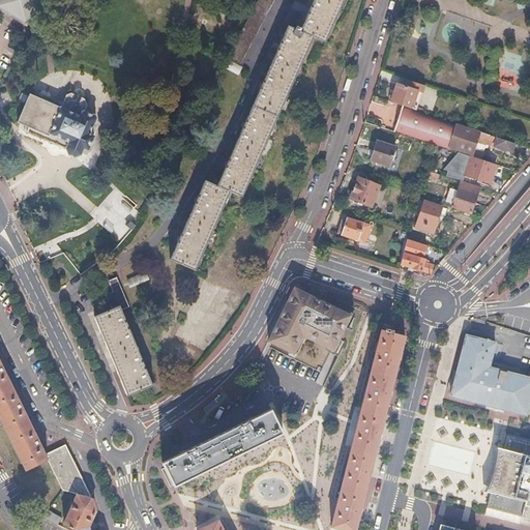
[(242,198),(314,37),(325,41),(343,0),(313,0),(306,15),(300,31),(289,26),(281,43),(262,86),(243,127),(225,170),(217,185),(206,180),(198,198),(178,242),(170,259),(195,269),(230,192),(242,198)]
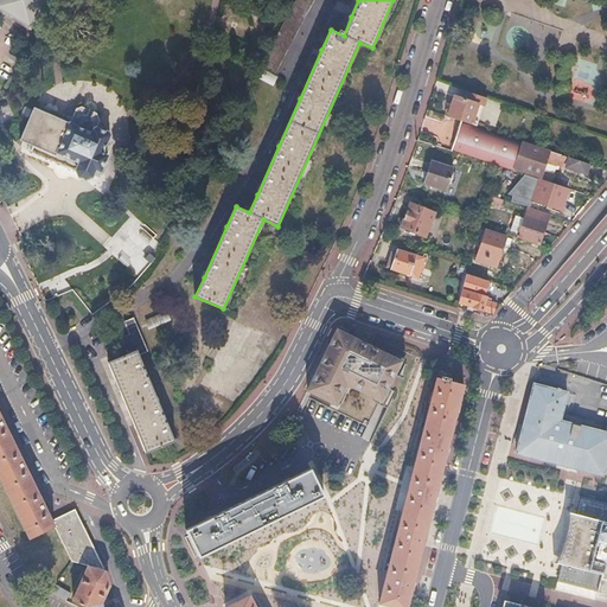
[(311,0),(294,0),(294,1),(259,69),(273,76),(311,0)]
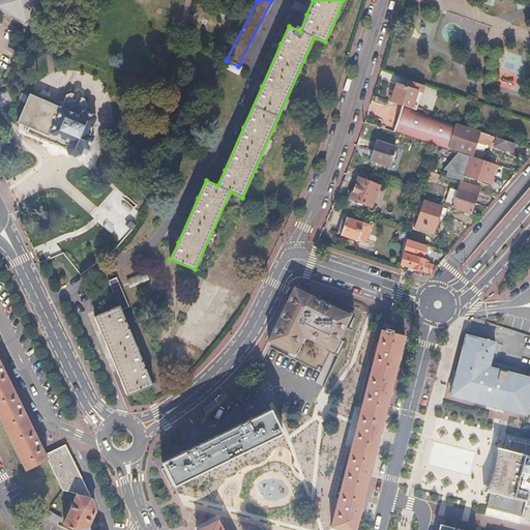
[(425,87),(408,81),(406,87),(396,84),(390,102),(402,106),(417,111),(425,87)]
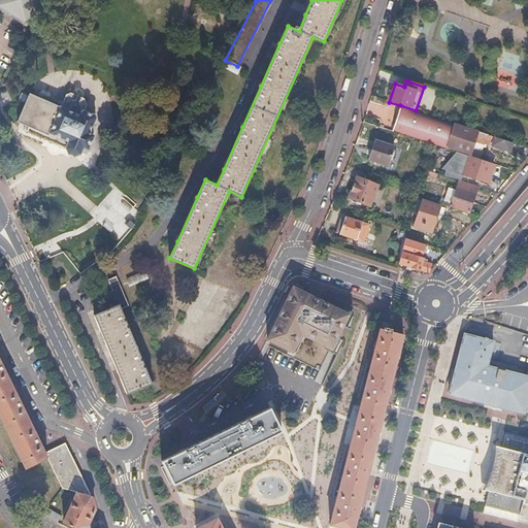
[(37,92),(35,96),(27,93),(13,125),(23,128),(22,131),(57,145),(65,149),(68,154),(74,156),(79,154),(81,147),(87,150),(93,135),(88,133),(93,118),(92,113),(83,109),(84,104),(81,97),(79,96),(80,93),(79,90),(76,89),(73,91),(72,93),(70,92),(64,95),(61,101),(37,92)]
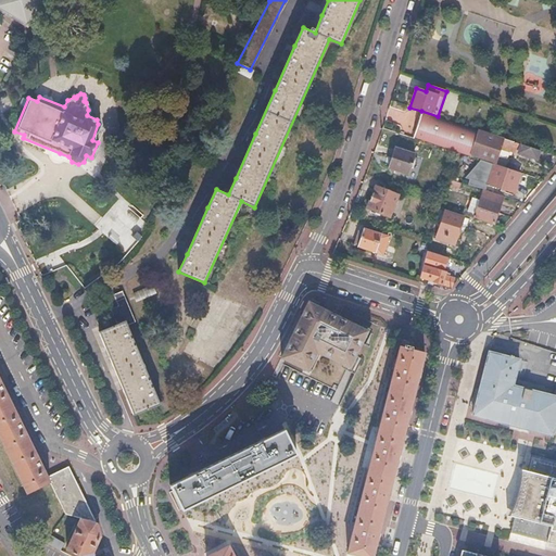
[(438,116),(421,111),(413,139),(469,158),(470,155),(496,164),(496,161),(504,140),(438,116)]
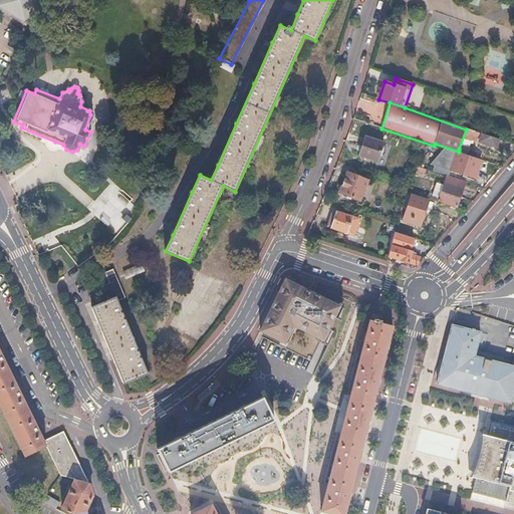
[(498,141),(466,130),(459,149),(464,151),(468,139),(496,148),(497,144),(498,141)]
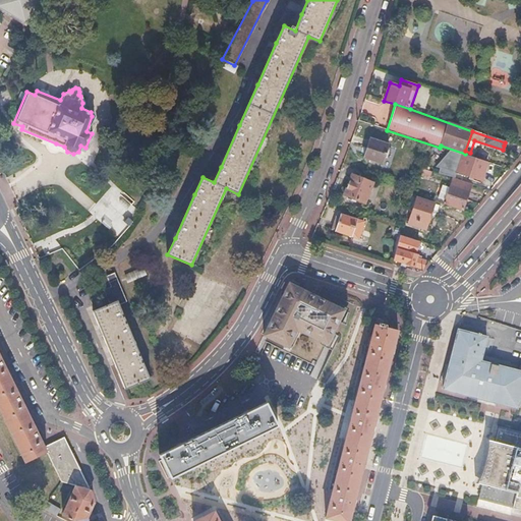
[(390,146),(368,138),(362,157),(384,163),(390,146)]
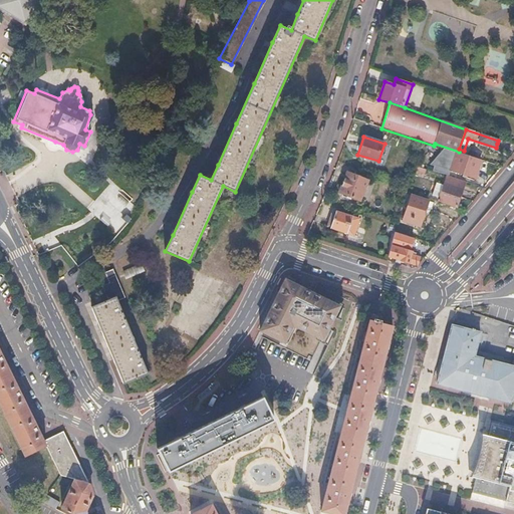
[(453,152),(437,147),(430,171),(446,176),(448,171),(453,153),(453,152)]
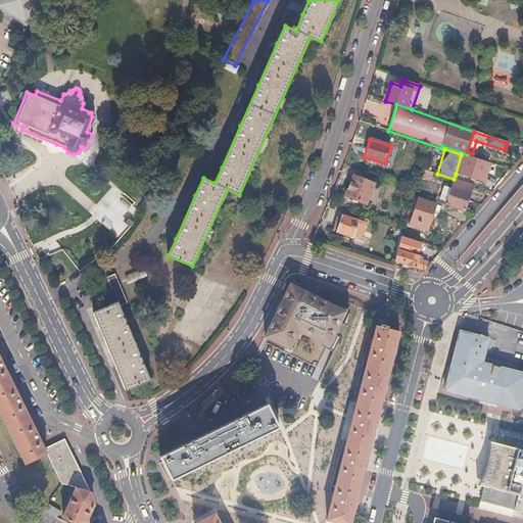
[(489,165),(461,155),(456,174),(483,182),(486,174),(489,165)]
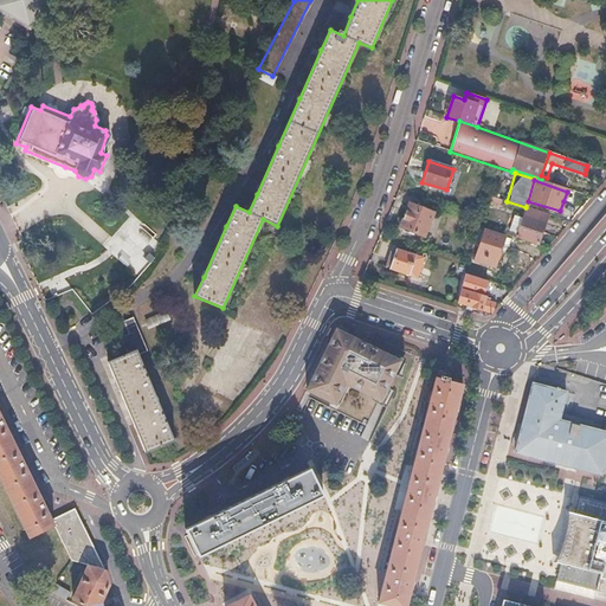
[(502,200),(490,195),(488,201),(501,206),(502,200)]
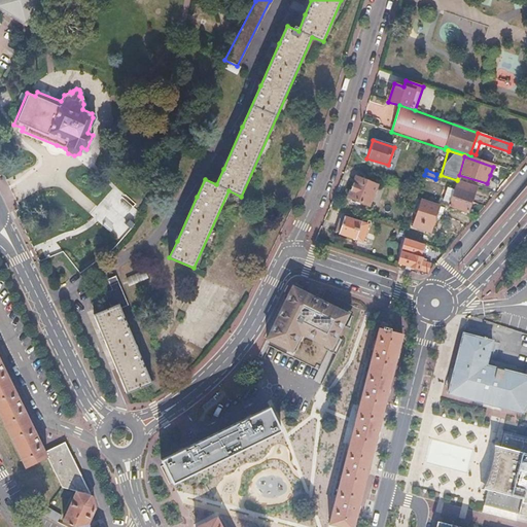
[(377,184),(355,176),(347,198),(369,206),(377,184)]
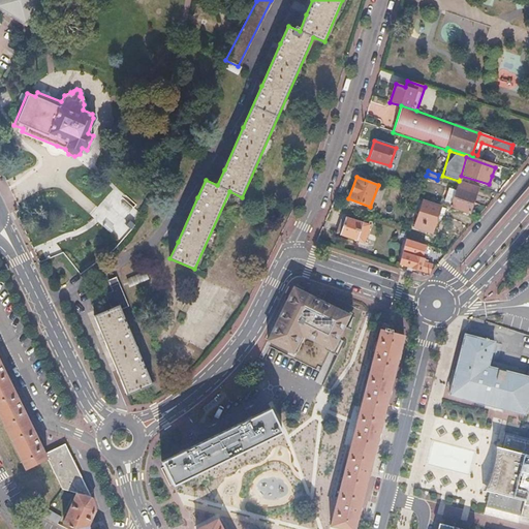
[(478,187),(460,182),(456,190),(448,188),(443,201),(452,204),(450,206),(469,213),(472,204),(475,194),(478,187)]
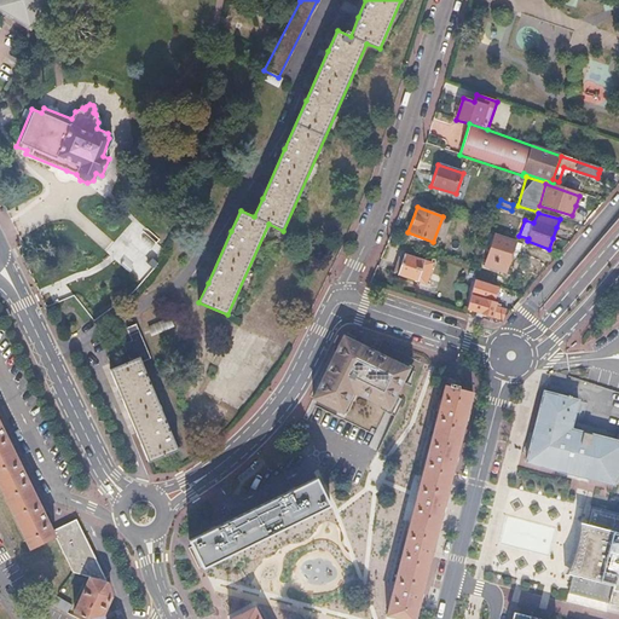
[(522,246),(495,236),(484,267),(504,273),(508,264),(512,253),(519,255),(522,246)]
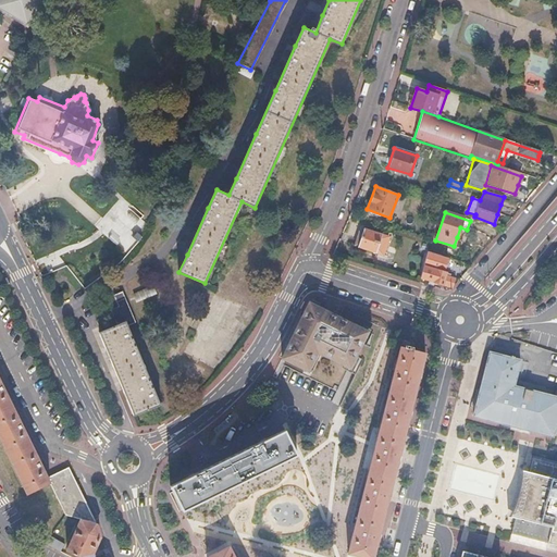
[(382,236),(362,230),(360,234),(358,233),(354,246),(375,255),(382,236)]
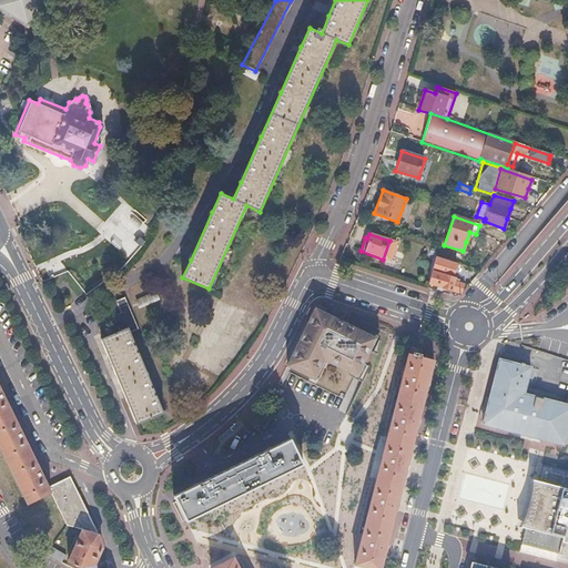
[(454,262),(436,256),(427,283),(440,287),(459,294),(463,284),(459,283),(456,282),(457,280),(448,276),(454,262)]
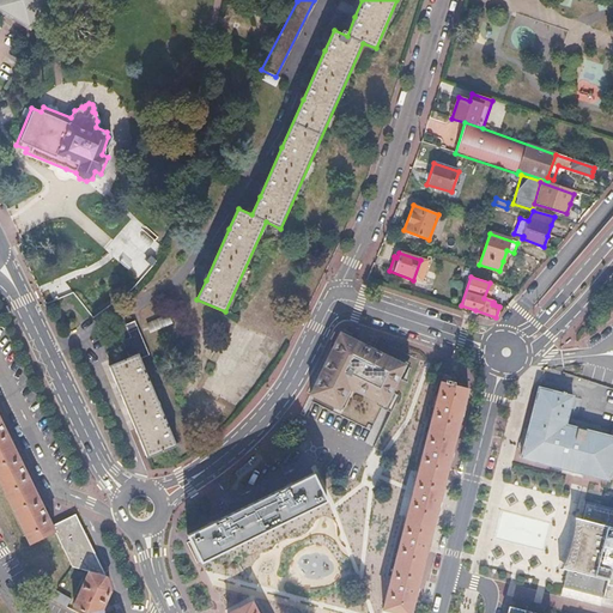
[(135,321),(125,325),(129,334),(139,331),(135,321)]
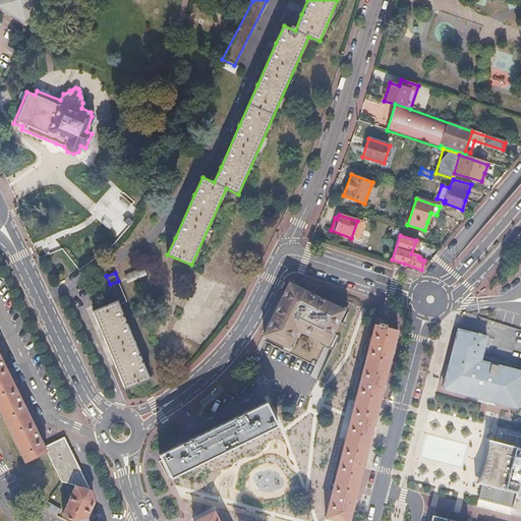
[(103,287),(110,304),(118,301),(120,305),(126,302),(118,281),(110,284),(103,287)]
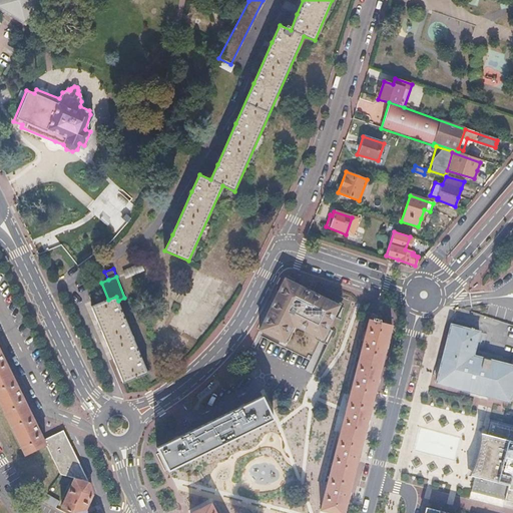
[(313,294),(288,281),(284,290),(281,289),(260,331),(281,341),(285,334),(287,335),(293,325),(321,339),(327,329),(328,329),(334,317),(333,316),(338,306),(313,294)]
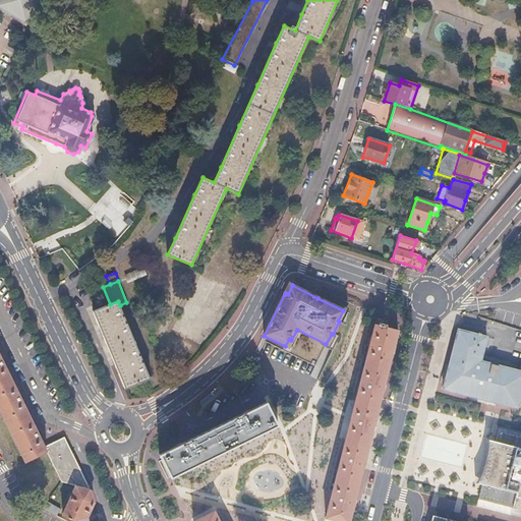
[(110,304),(93,311),(98,324),(104,338),(115,366),(125,390),(150,380),(120,305),(118,301),(110,304)]
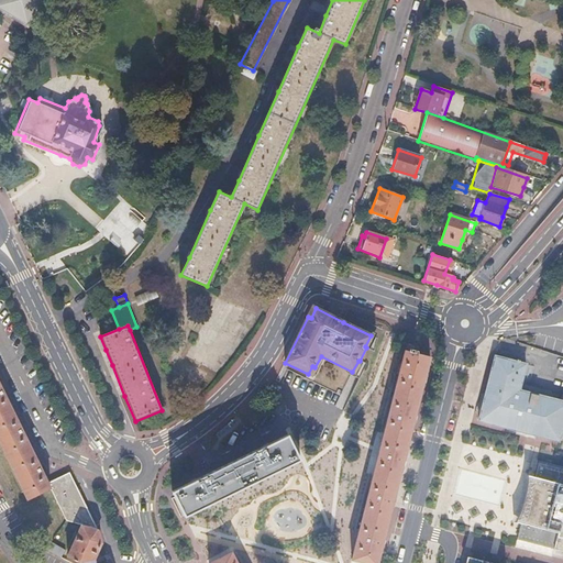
[(352,556),(373,562),(375,562),(377,555),(382,537),(388,516),(392,503),(395,489),(399,471),(405,452),(410,431),(416,412),(426,375),(428,364),(430,357),(419,355),(421,349),(407,344),(352,556)]
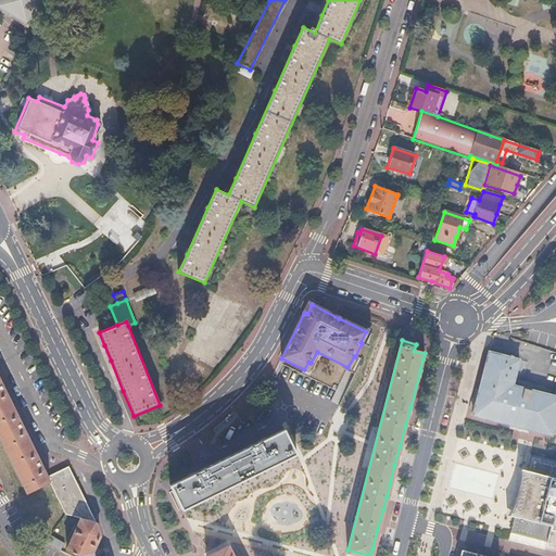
[(527,428),(551,434),(555,413),(555,396),(513,384),(519,359),(491,352),(488,352),(482,377),(472,414),(527,428)]
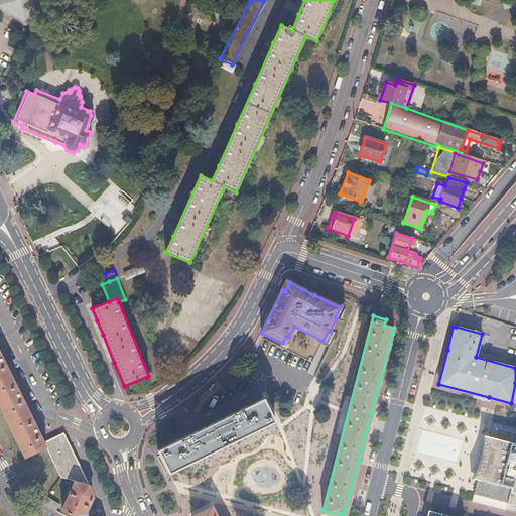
[(0,405),(25,458),(45,448),(44,442),(38,430),(32,418),(26,406),(20,394),(2,357),(0,353),(0,405)]
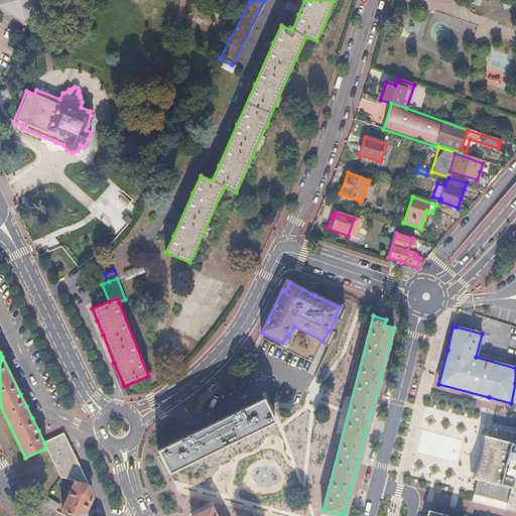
[(159,449),(169,472),(274,421),(264,399),(246,407),(175,441),(159,449)]
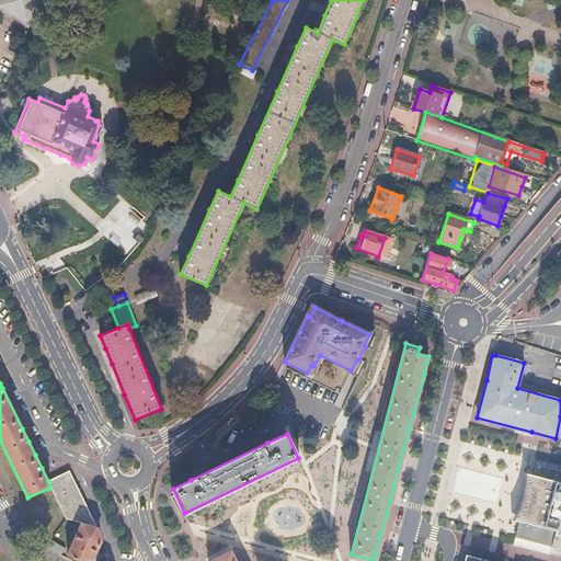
[(518,521),(515,536),(553,546),(560,547),(560,464),(535,458),(531,472),(518,521)]
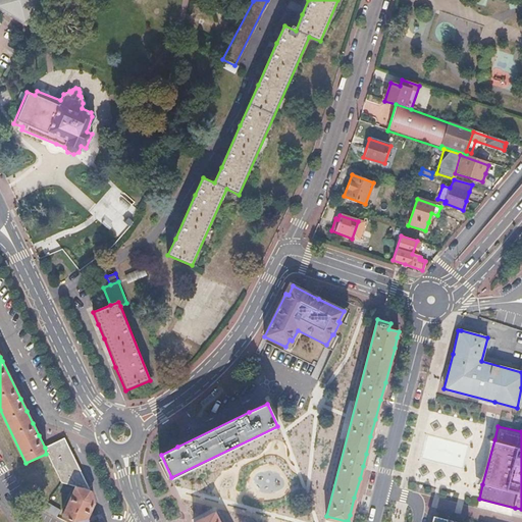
[(45,448),(46,454),(60,481),(75,485),(91,489),(65,438),(45,448)]
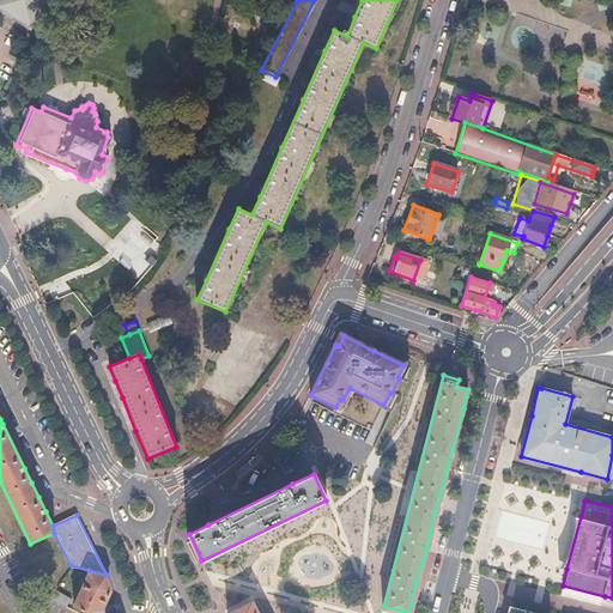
[(107,575),(89,570),(72,606),(86,612),(102,612),(102,610),(111,592),(107,575)]
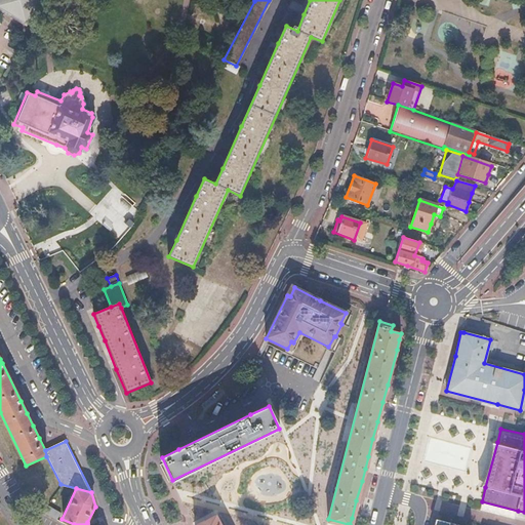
[(61,513),(46,505),(43,512),(56,520),(61,513)]
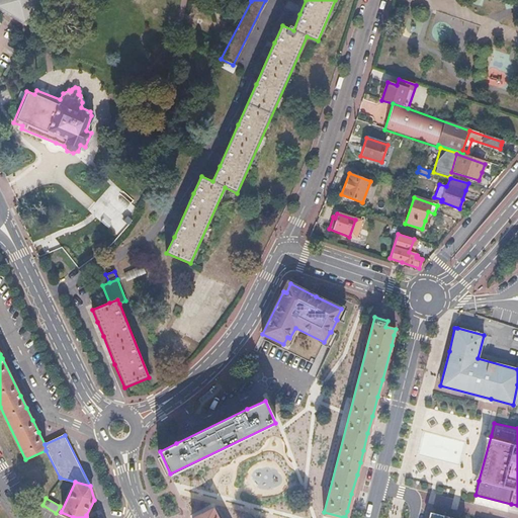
[(219,517),(213,508),(192,517),(219,517)]
